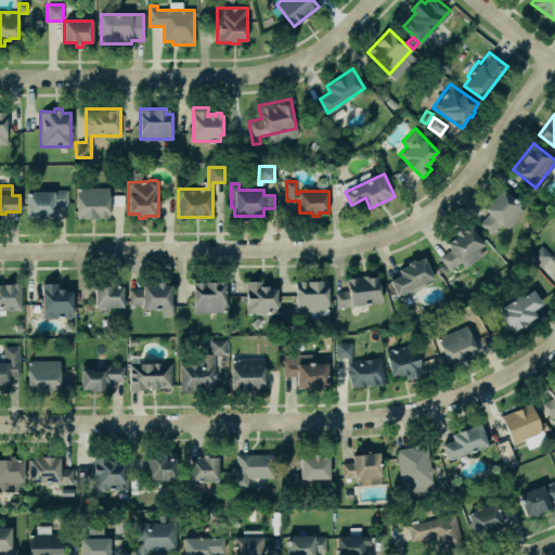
[(76,188),(110,188),(110,218),(76,218),(76,188)]
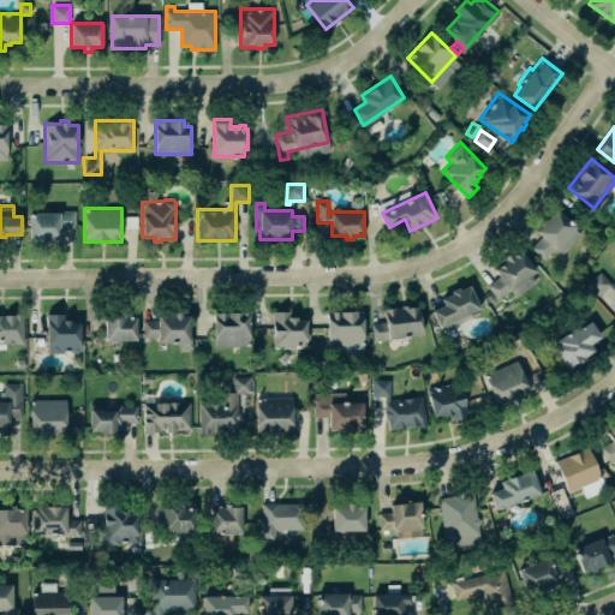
[(75,209),(54,209),(54,212),(29,212),(29,240),(60,239),(60,228),(75,228),(75,209)]
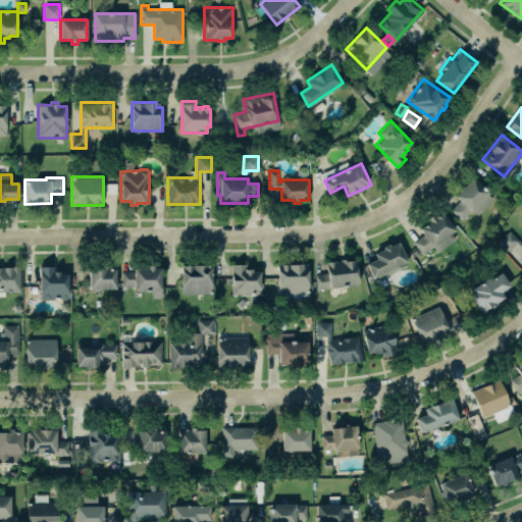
[(459,200),(451,210),(462,220),(471,210),(476,215),(491,198),(487,194),(489,192),(473,177),(455,196),(459,200)]
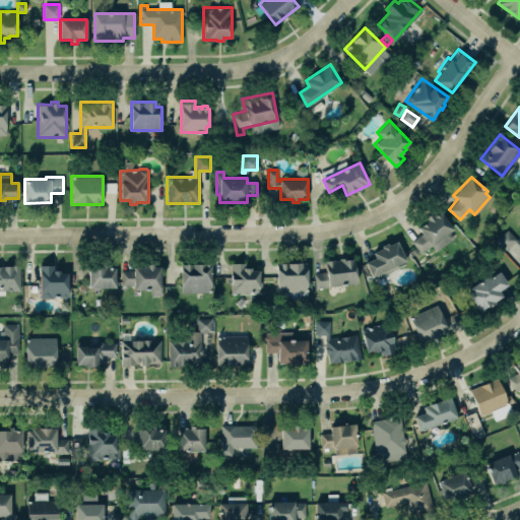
[(440,210),(434,215),(432,212),(427,217),(429,219),(417,228),(421,233),(411,241),(420,253),(431,246),(436,251),(453,238),(449,233),(454,229),(440,210)]
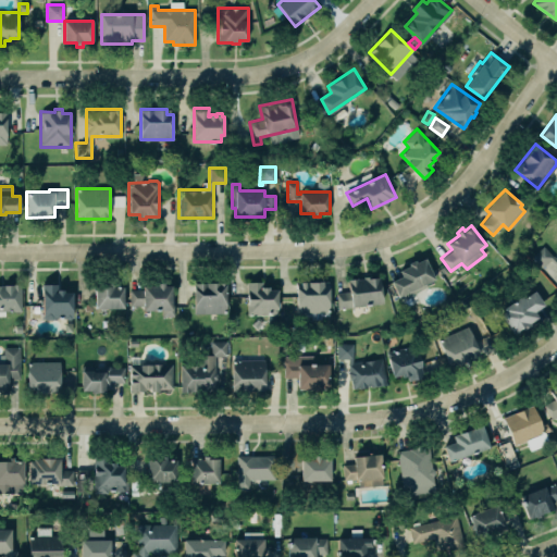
[(556,261),(543,246),(532,256),(542,268),(549,260),(556,268),(556,261)]
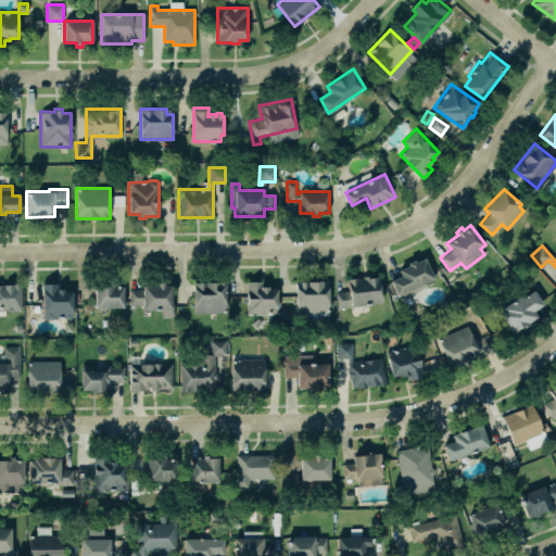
[(425,257),(416,262),(415,258),(408,262),(409,265),(399,269),(402,275),(391,280),(397,295),(434,278),(425,257)]
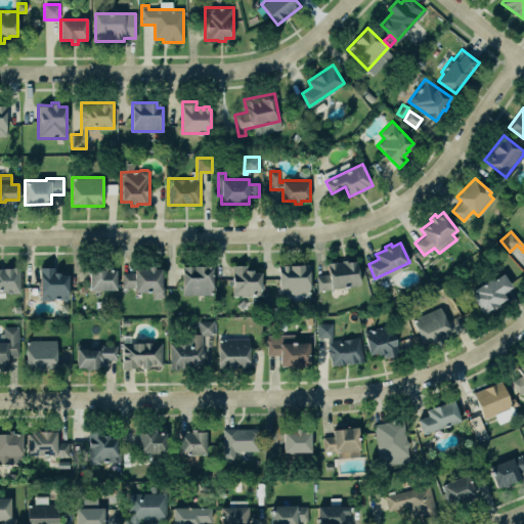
[(417,248),(421,253),(416,257),(411,252),(417,248)]
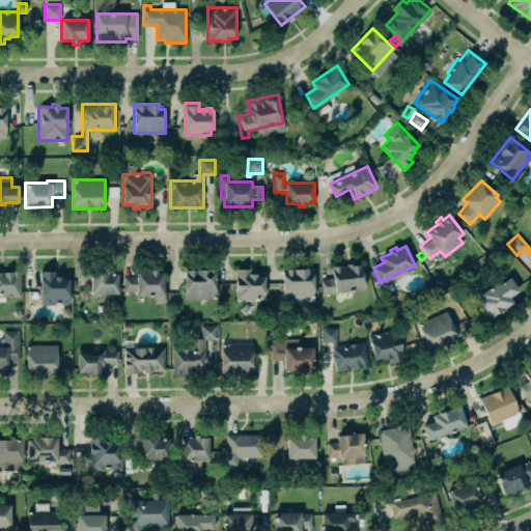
[(333,277),(319,279),(322,294),(365,287),(362,262),(332,267),(333,277)]
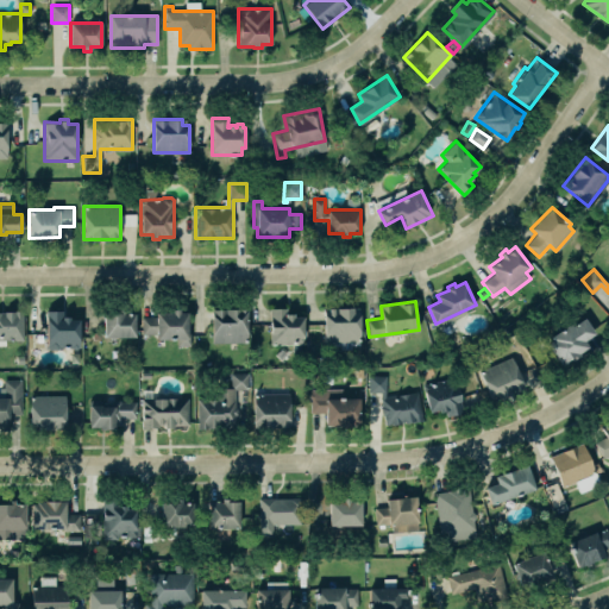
[(136,313),(136,337),(105,337),(105,312),(118,313),(118,308),(125,308),(125,313),(136,313)]
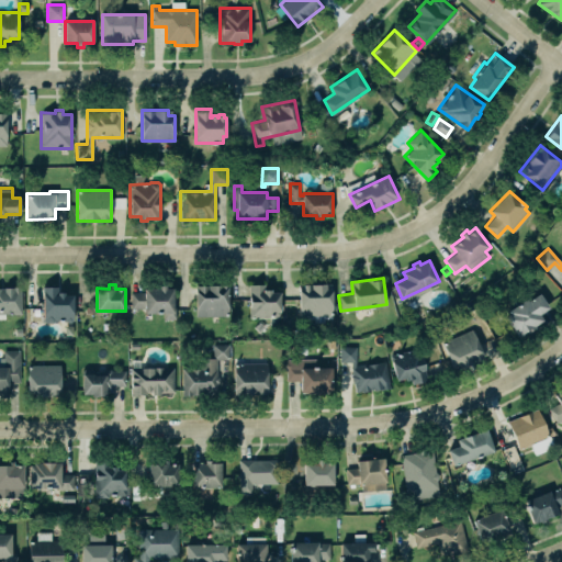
[(195,284),(195,315),(228,316),(228,284),(195,284)]
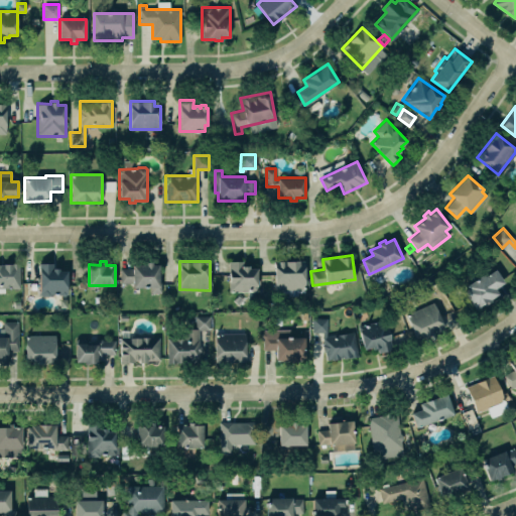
[(229,261),(229,291),(257,291),(257,268),(249,268),(249,265),(243,265),(243,261),(229,261)]
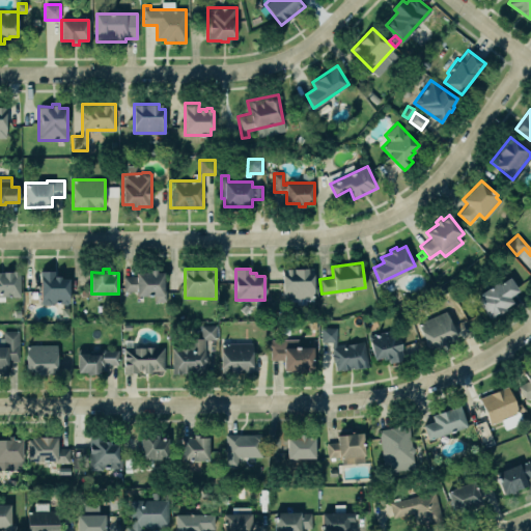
[(314,269),(282,269),(282,298),(313,298),(314,269)]
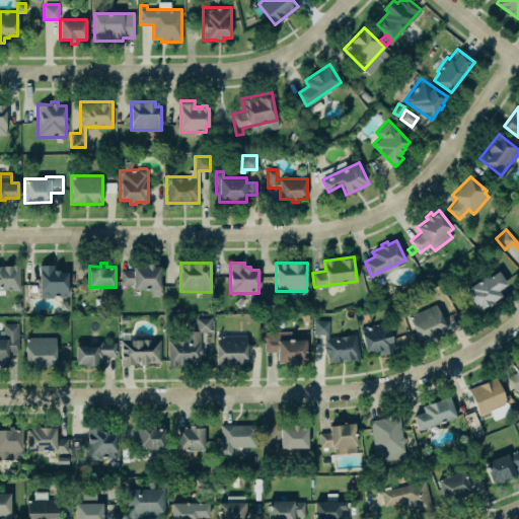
[(162,284),(160,284),(160,266),(153,266),(153,264),(147,264),(147,266),(134,266),(134,270),(121,270),(121,285),(134,284),(134,288),(150,288),(151,294),(162,294),(162,284)]
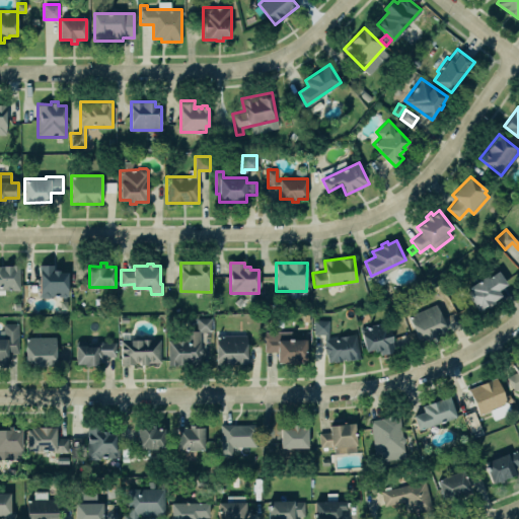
[(68,272),(60,272),(60,269),(54,269),(54,265),(40,265),(40,296),(68,296),(68,272)]
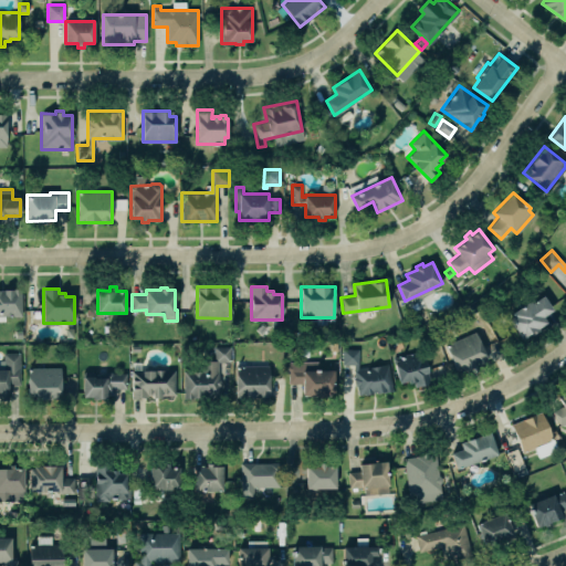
[(0,316),(20,316),(20,290),(0,290),(0,316)]
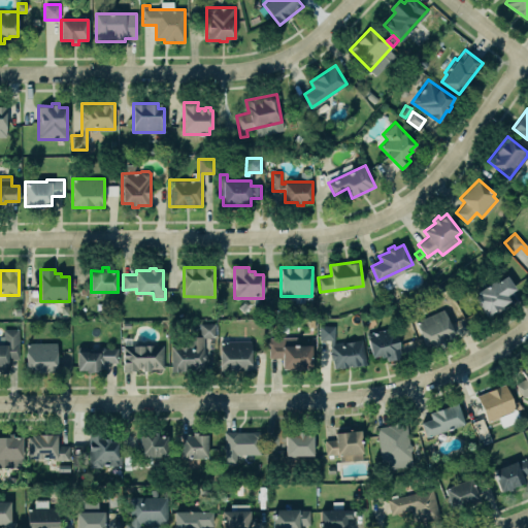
[(507,275),(498,282),(496,279),(473,295),(488,316),(510,300),(506,295),(516,288),(507,275)]
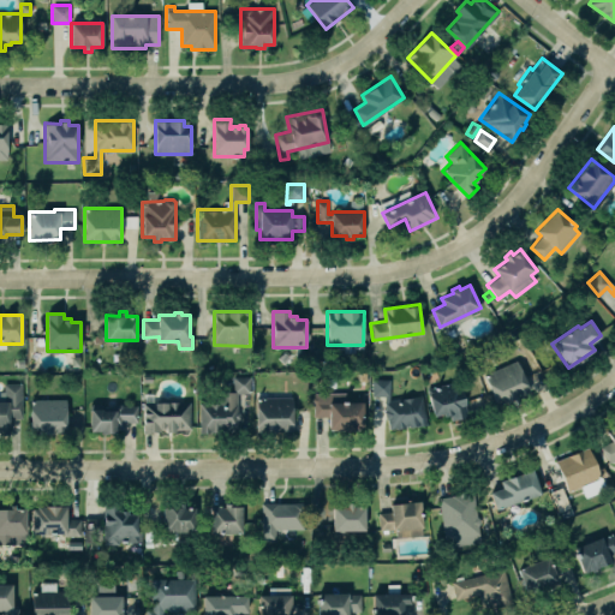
[(483,375),(497,406),(531,392),(517,359),(483,375)]
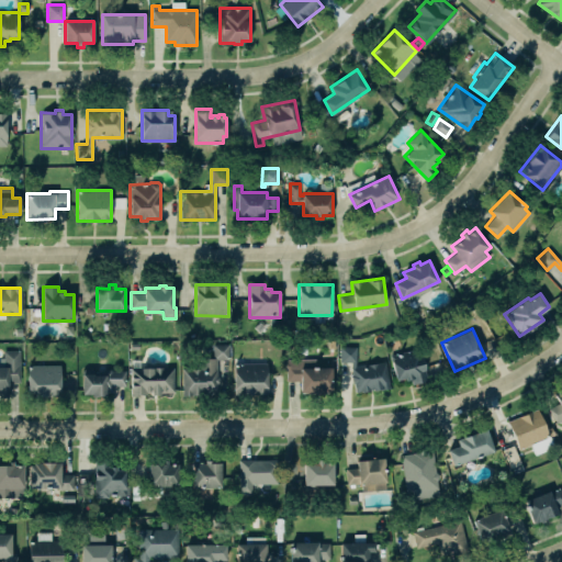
[(216,359),(217,394),(182,394),(182,358),(212,358),(212,345),(228,345),(228,359),(216,359)]
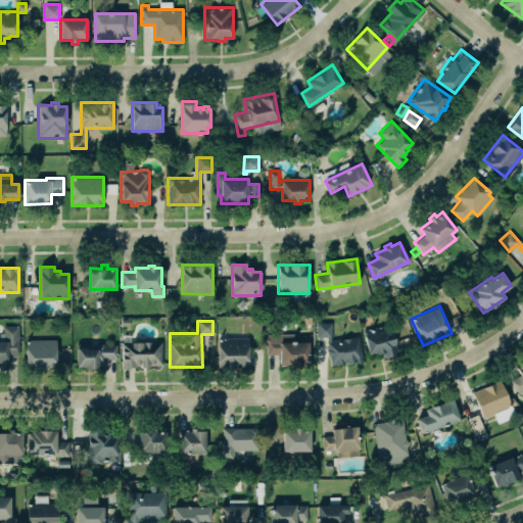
[(331,340),(331,323),(316,323),(316,337),(327,337),(327,341),(331,365),(363,360),(359,336),(331,340)]
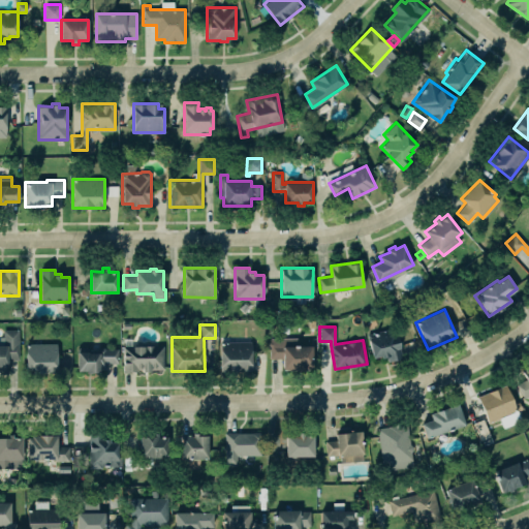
[(367,334),(373,358),(381,355),(382,358),(386,356),(389,362),(398,359),(396,349),(401,348),(396,328),(367,334)]
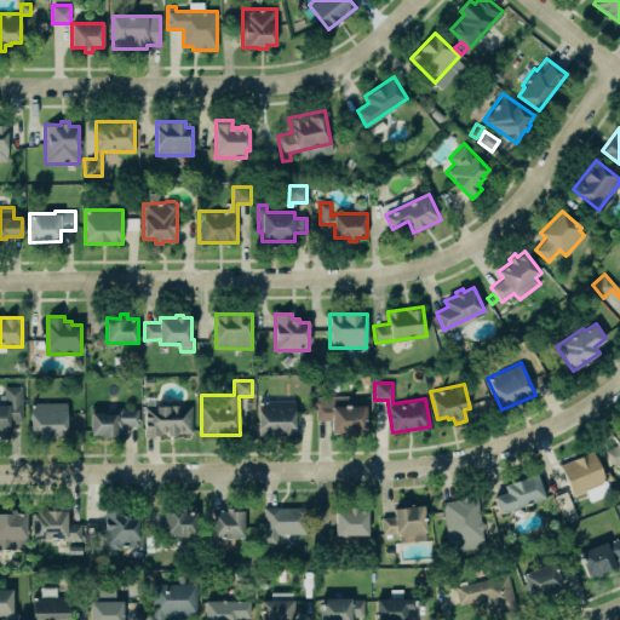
[(4,386),(21,386),(22,422),(10,422),(10,435),(0,435),(0,405),(3,405),(4,386)]
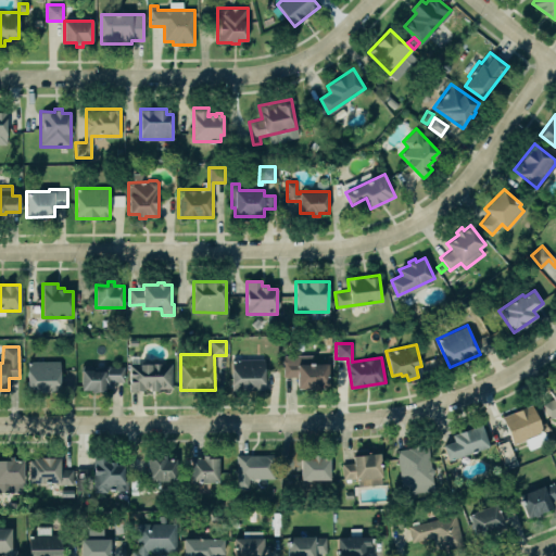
[(312,364),(312,355),(283,355),(283,377),(298,377),(298,389),(328,389),(328,364),(312,364)]
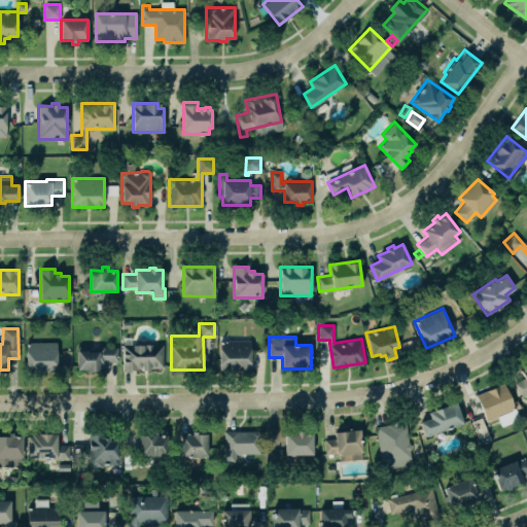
[(218,341),(219,370),(251,370),(251,340),(218,341)]
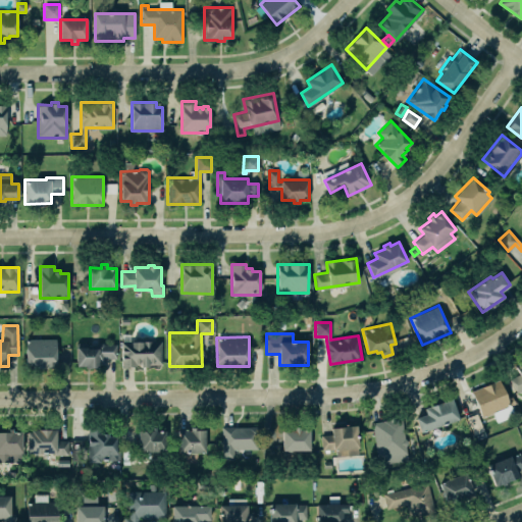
[(56,338),(25,338),(25,362),(41,362),(41,367),(53,367),(53,363),(57,363),(56,338)]
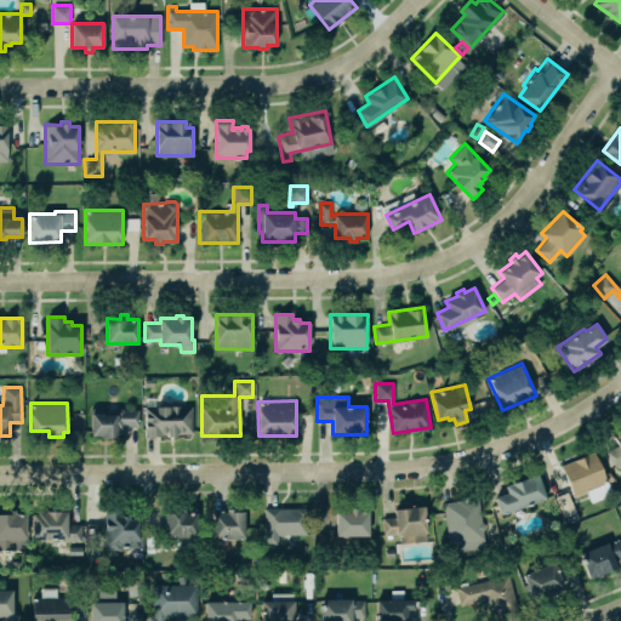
[(192,405),(144,406),(146,436),(192,434),(192,405)]
